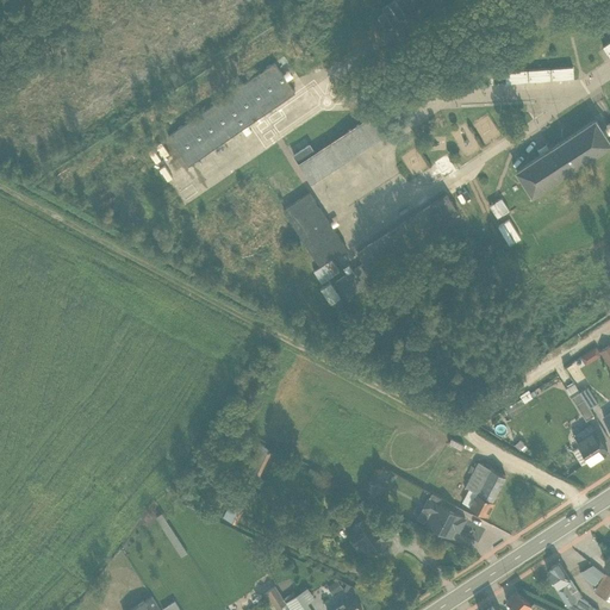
[(383,8),(387,24),(402,18),(396,4),(383,8)]
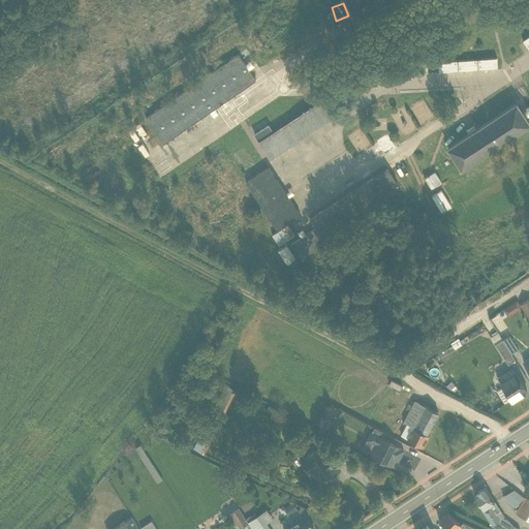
[(491,24),(480,26),(491,64),(501,61),(491,24)]
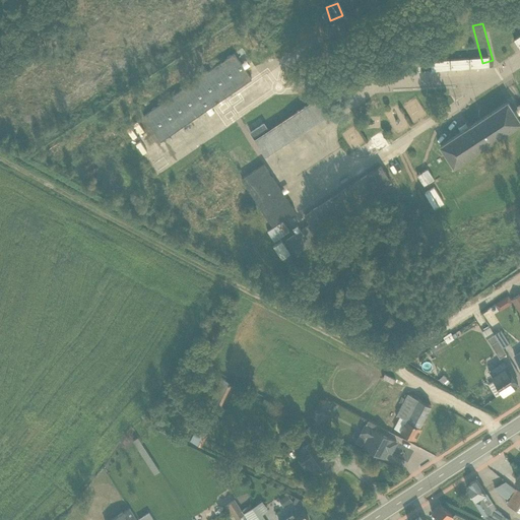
[(519,25),(500,35),(504,45),(519,38),(519,25)]
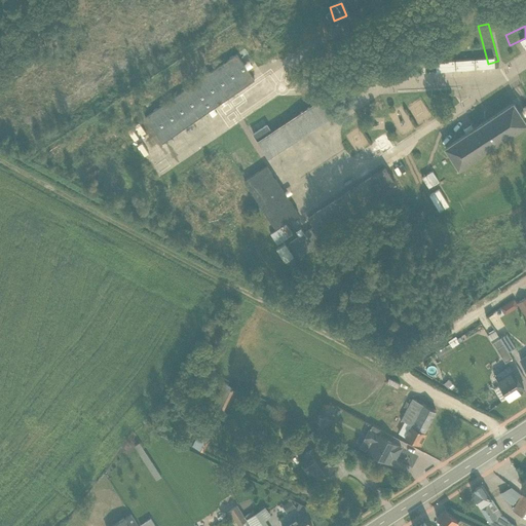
[(495,37),(505,34),(503,27),(494,29),(495,37)]
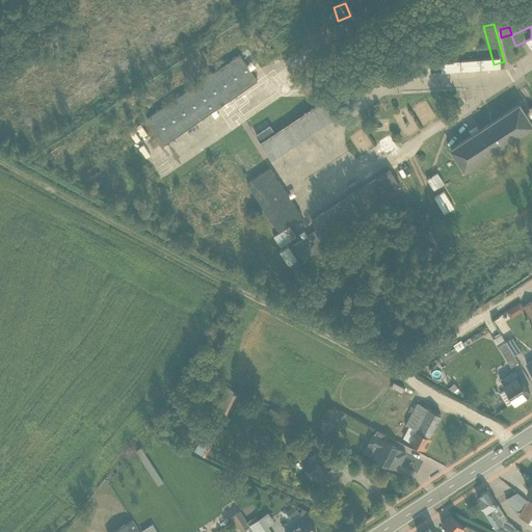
[(147,118),(164,144),(210,113),(214,117),(219,114),(215,109),(257,81),(239,55),(147,118)]
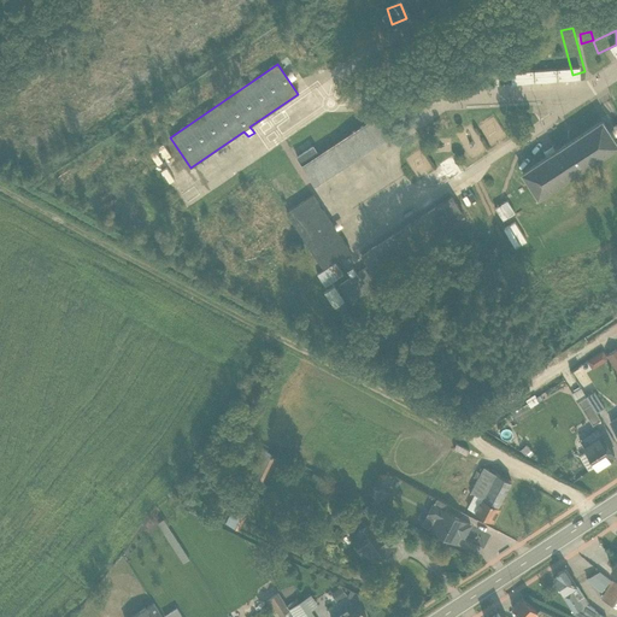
[(511,84),(533,83),(533,70),(511,71),(511,84)]
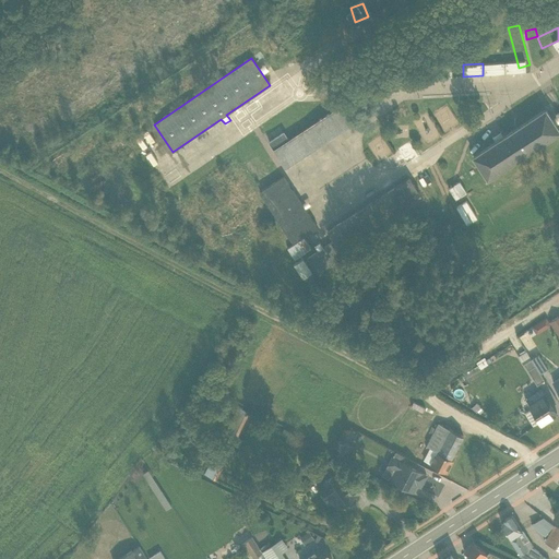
[(268,142),(285,168),(353,123),(341,105),(288,139),(284,131),(268,142)]
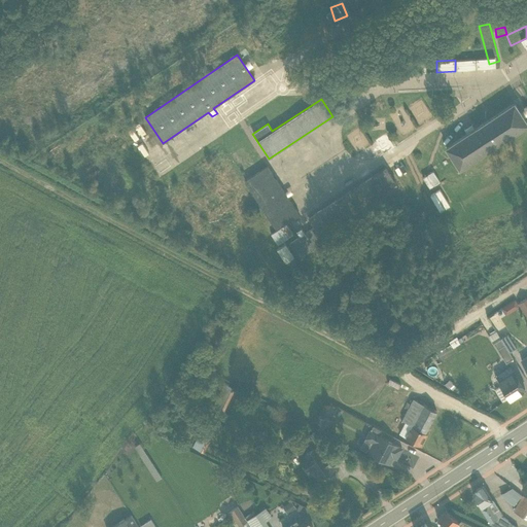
[(445,147),(459,170),(526,125),(526,120),(524,116),(526,114),(526,110),(525,108),(521,111),(515,101),(475,128),(471,124),(463,129),(466,133),(445,147)]
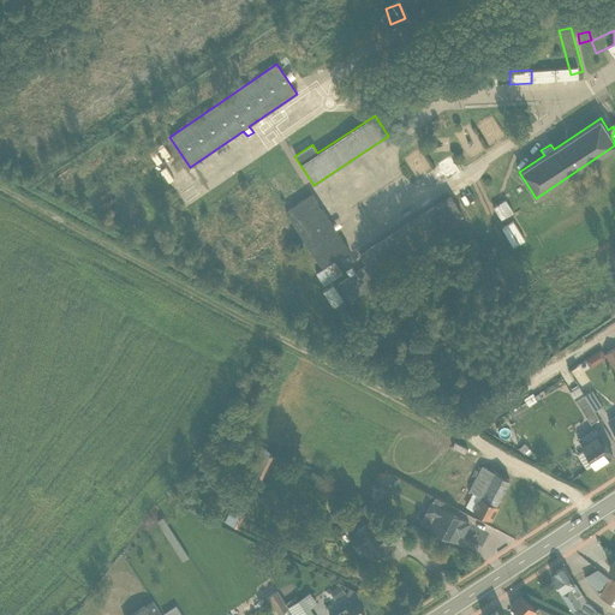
[(418,147),(404,156),(416,177),(431,168),(418,147)]
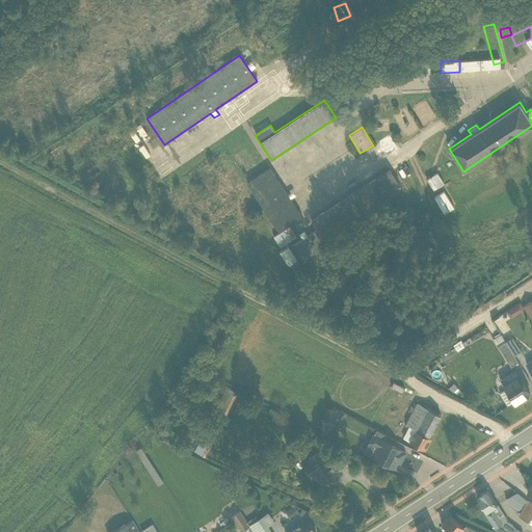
[(247,177),(259,169),(244,149),(234,156),(247,177)]
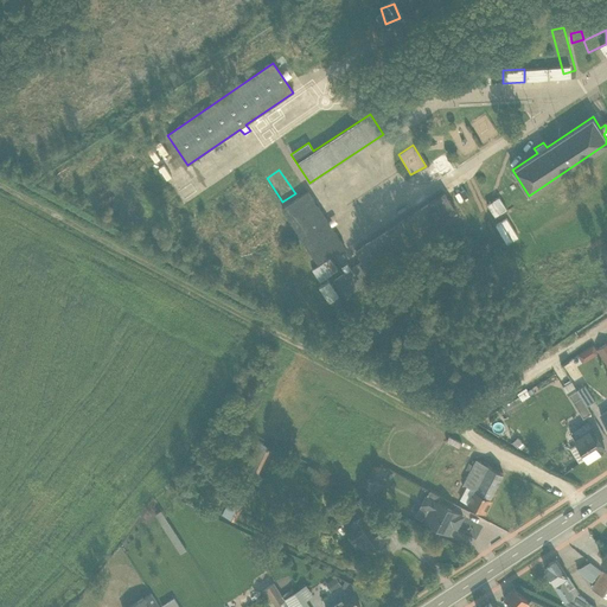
[(308,191),(281,209),(318,264),(345,248),(331,227),(337,223),(333,217),(327,221),(308,191)]
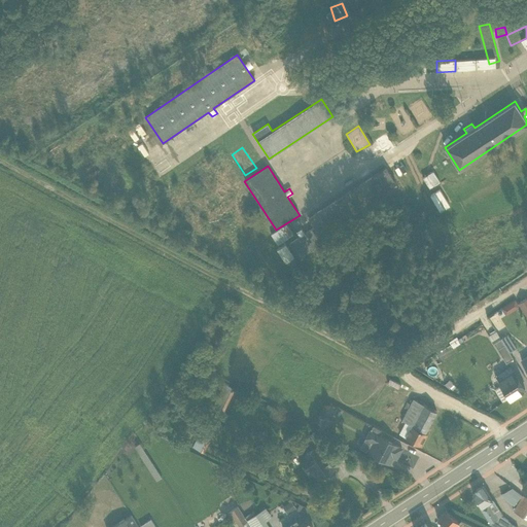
[(301,229),(295,232),(300,237),(289,243),(299,258),(324,242),(320,235),(396,184),(385,168),(308,217),(314,227),(305,233),(301,229)]
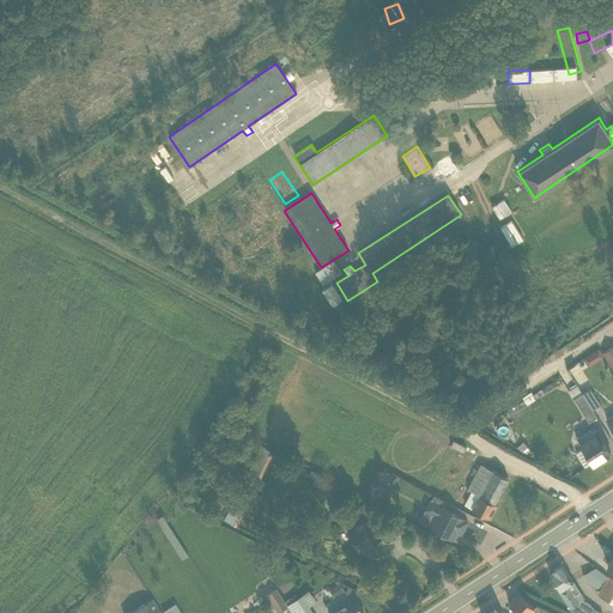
[(499,218),(511,211),(503,198),(491,206),(499,218)]
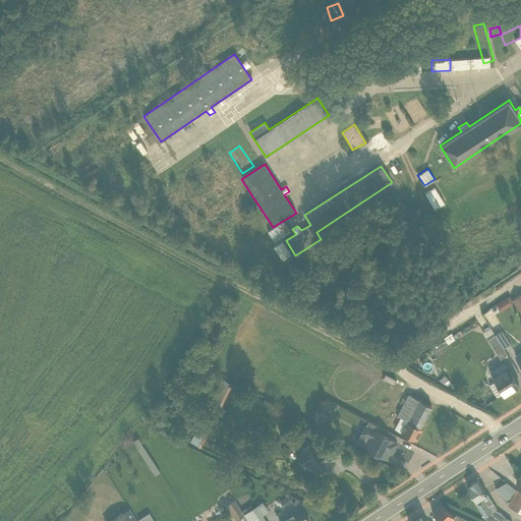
[(520,314),(520,294),(512,300),(520,314)]
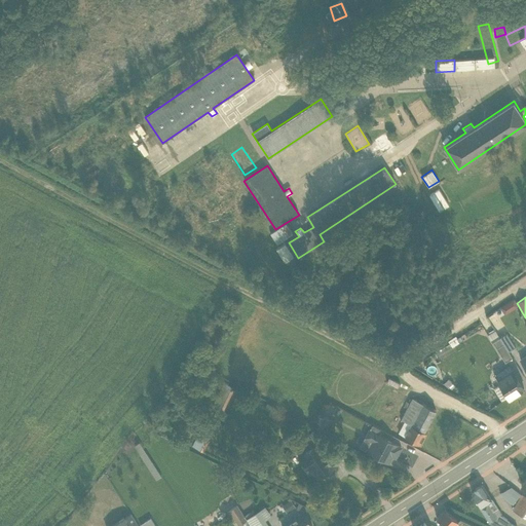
[(504,315),(518,306),(513,299),(499,307),(504,315)]
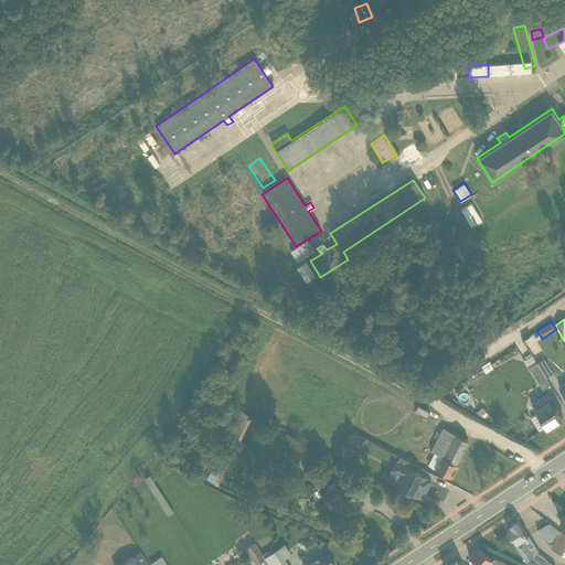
[(525,362),(543,390),(550,385),(546,379),(536,363),(533,359),(525,362)]
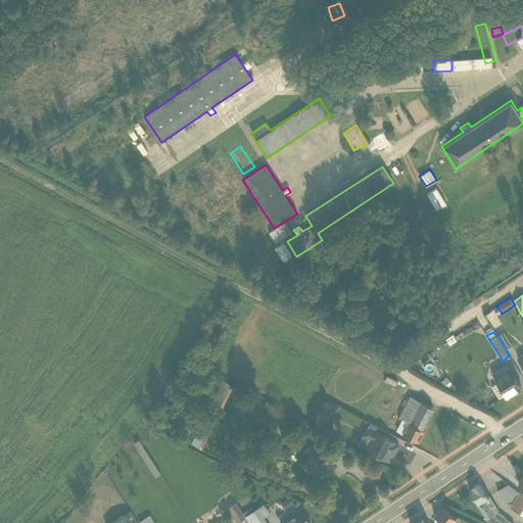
[(496,336),(506,350),(513,345),(504,332),(496,336)]
